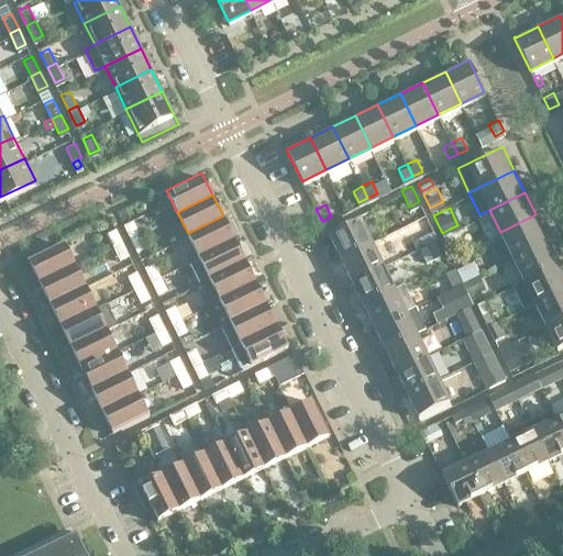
[(144,212),(132,218),(139,231),(151,225),(144,212)]
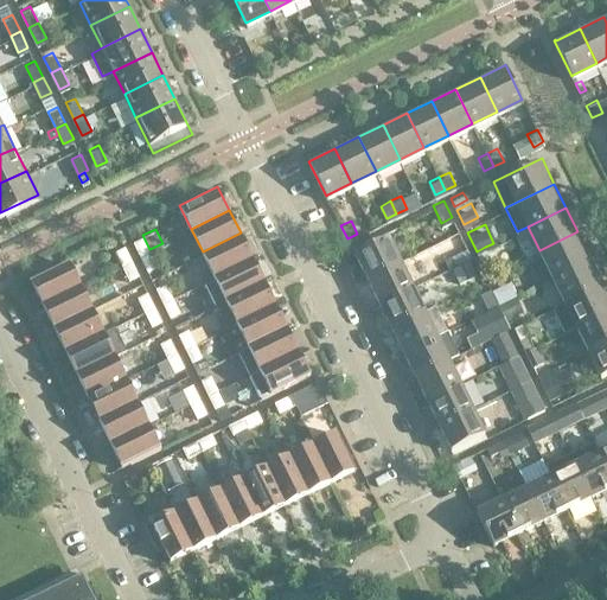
[(589,256),(577,231),(540,250),(551,275),(589,256)]
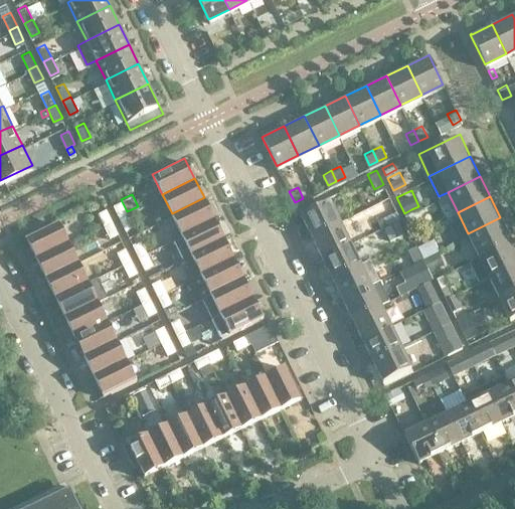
[(213,217),(204,197),(172,213),(181,232),(213,217)]
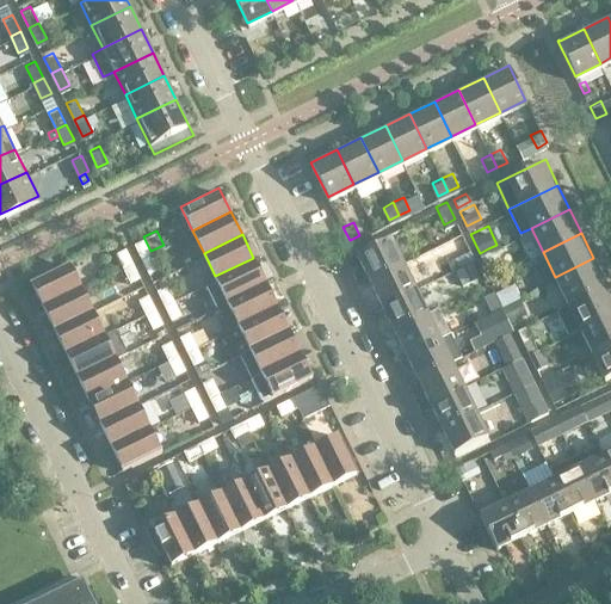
[(356,252),(369,277),(402,260),(389,235),(356,252)]
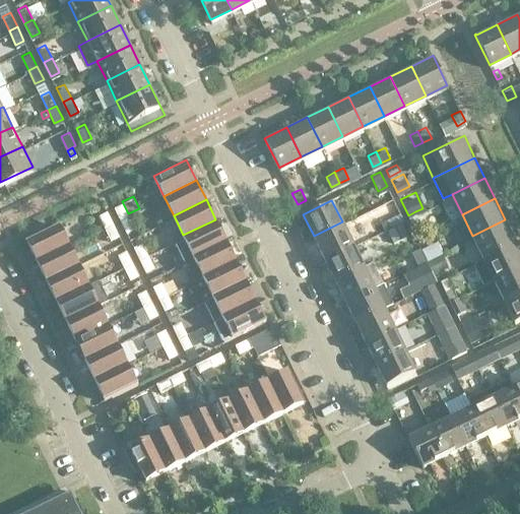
[(122,201),(114,205),(120,217),(128,213),(122,201)]
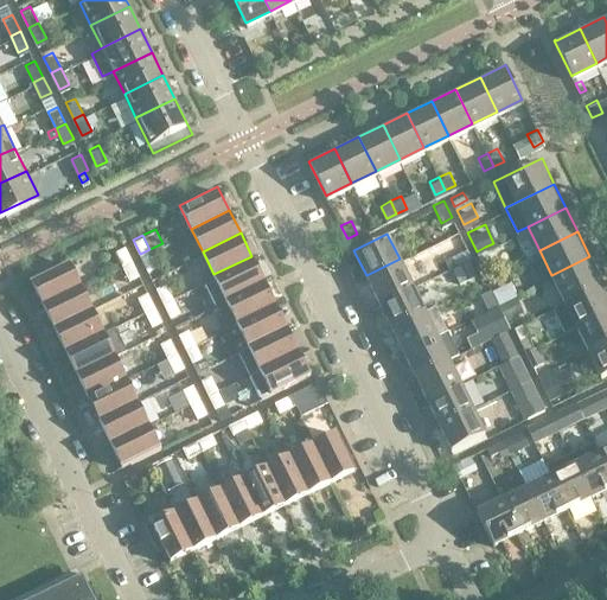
[(132,257),(125,243),(114,248),(121,263),(132,257)]
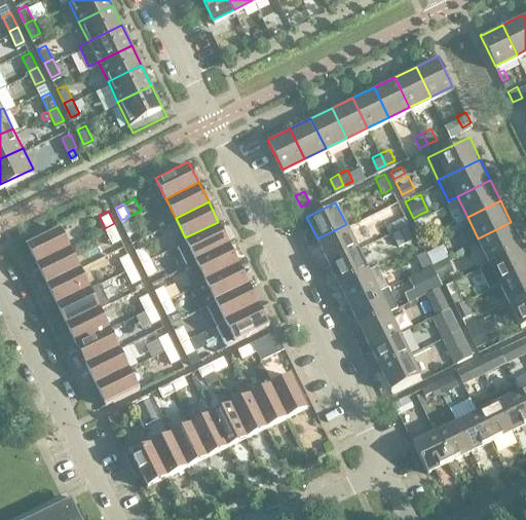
[(404,211),(384,221),(387,229),(408,219),(404,211)]
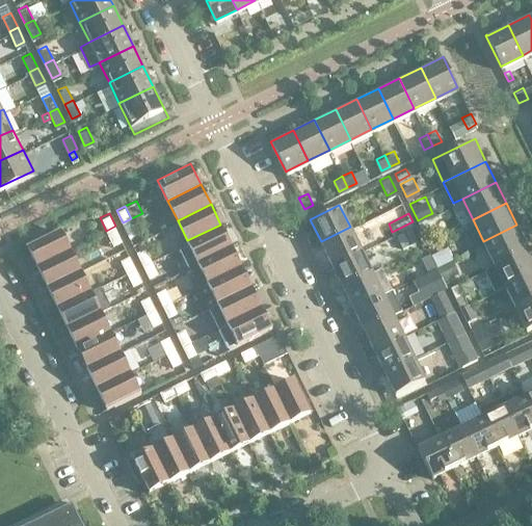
[(430,228),(425,216),(418,220),(423,231),(430,228)]
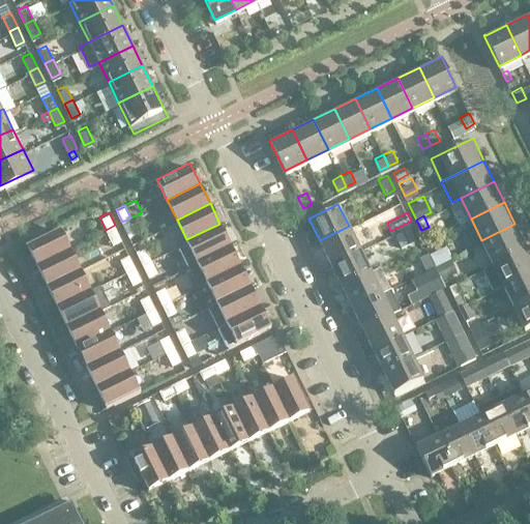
[(137,230),(130,217),(122,222),(128,234),(137,230)]
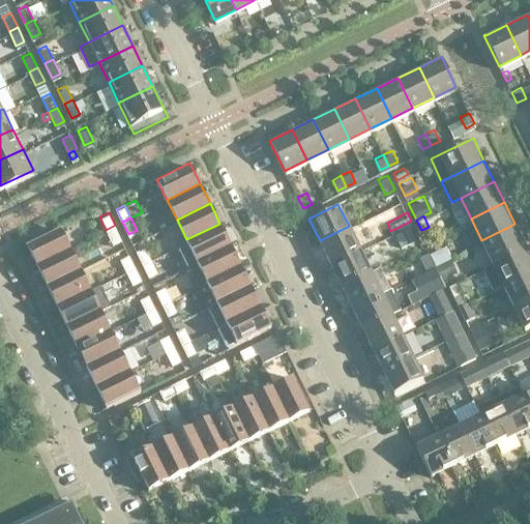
[(409,223),(393,230),(401,244),(415,237),(409,223)]
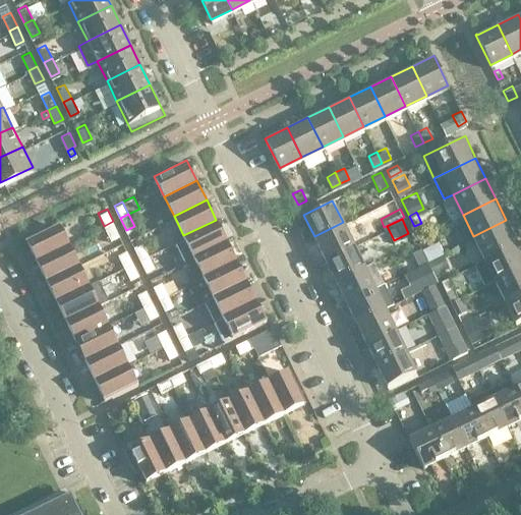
[(226,239),(216,220),(183,235),(175,240),(184,260),(226,239)]
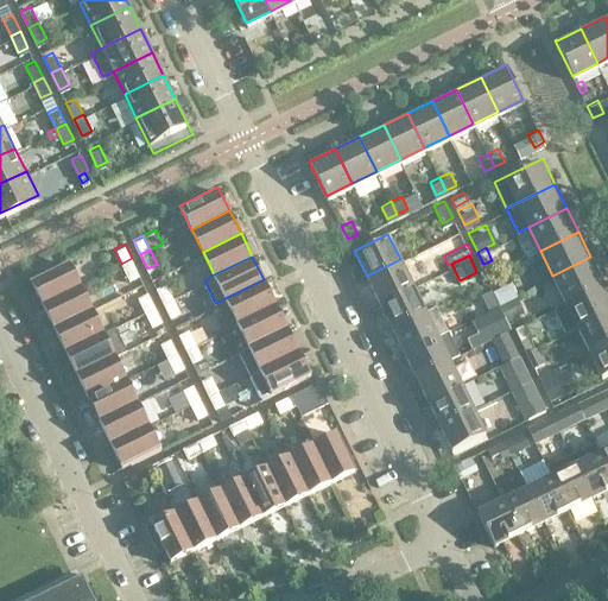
[(602,280),(590,257),(552,276),(564,299),(602,280)]
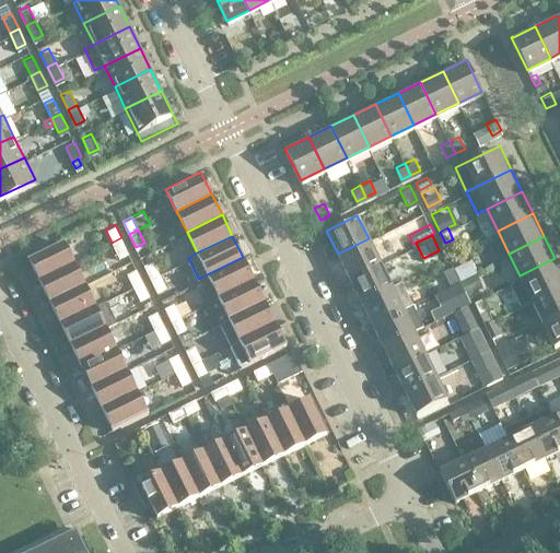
[(128,251),(121,237),(112,243),(118,256),(128,251)]
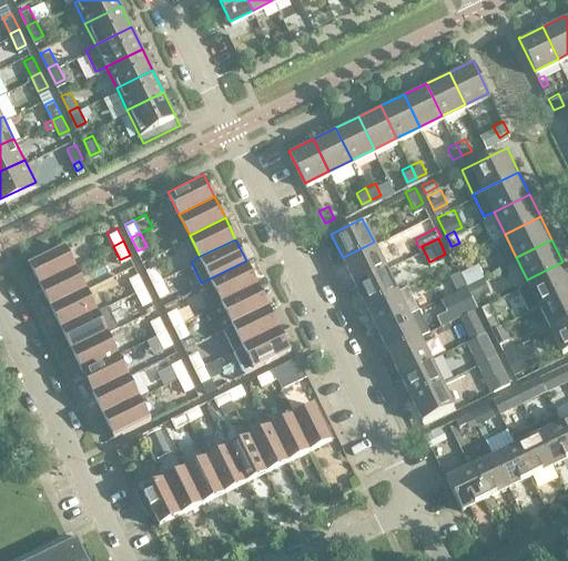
[(385,265),(374,242),(343,257),(354,281),(385,265)]
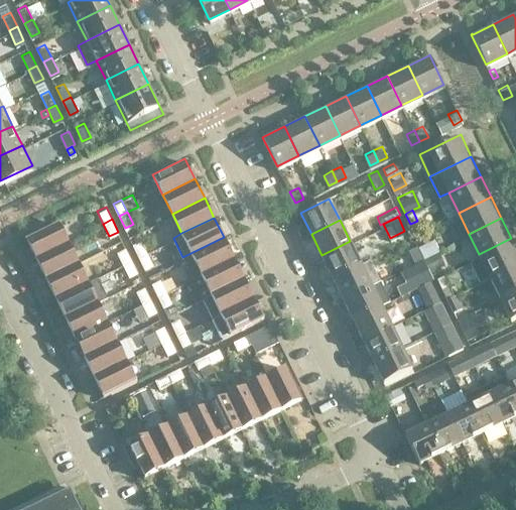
[(25,236),(35,256),(68,241),(58,221),(25,236)]
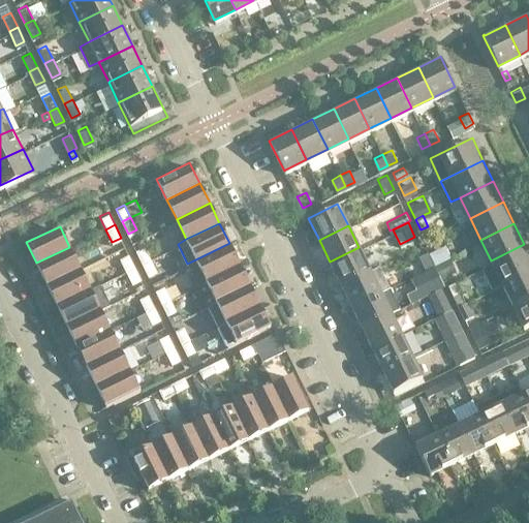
[(442,242),(427,249),(434,263),(446,256),(448,255),(442,242)]
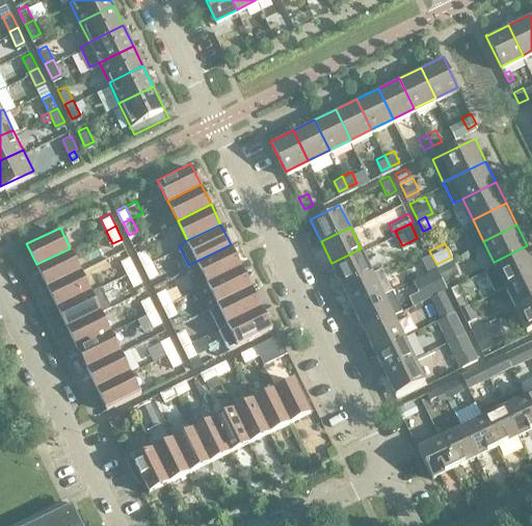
[(240,265),(231,244),(188,265),(198,285),(207,281),(240,265)]
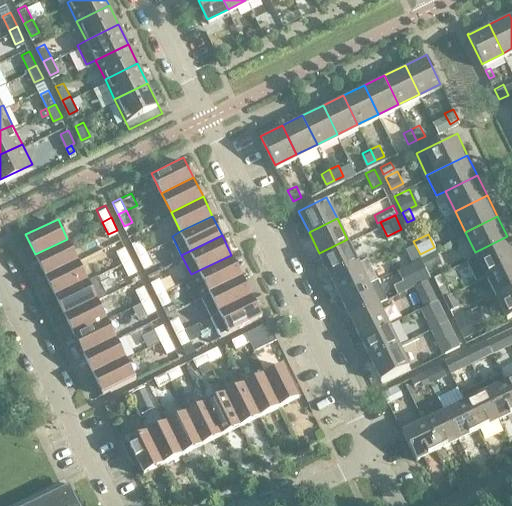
[(139,236),(131,241),(137,253),(145,249),(139,236)]
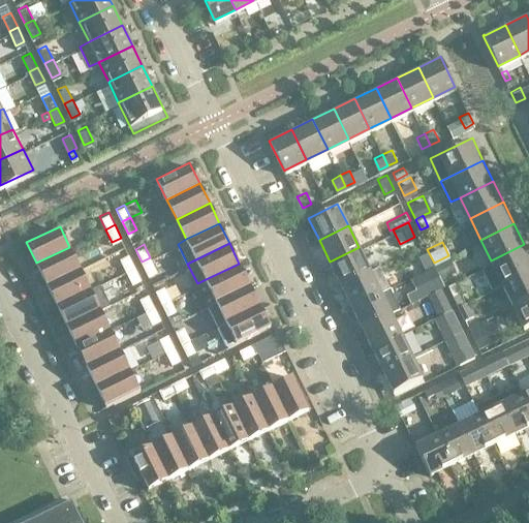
[(528,268),(528,253),(524,244),(491,260),(481,266),(492,286),(501,282),(528,268)]
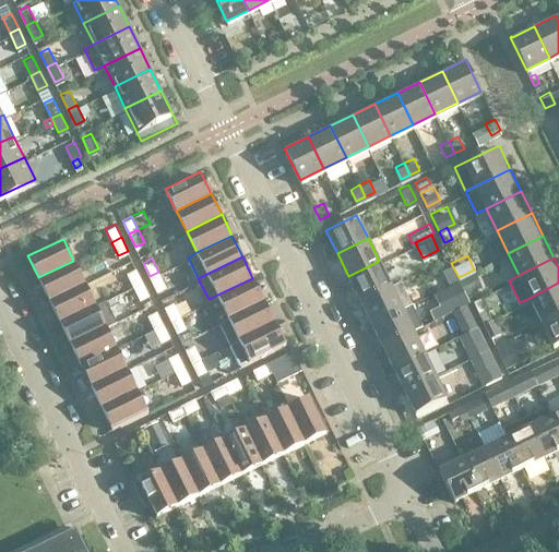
[(84,282),(73,261),(38,277),(49,299),(84,282)]
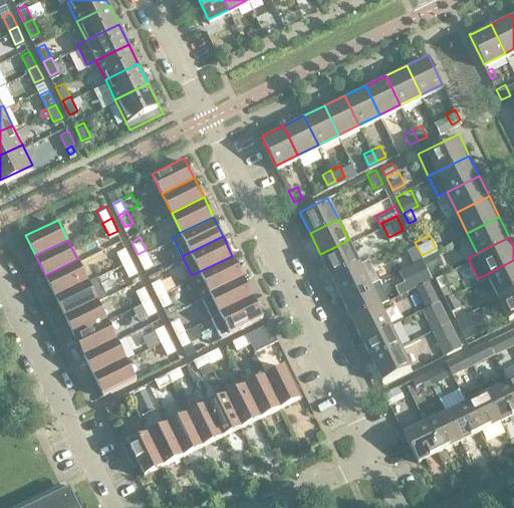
[(358,260),(348,240),(320,254),(330,274),(358,260)]
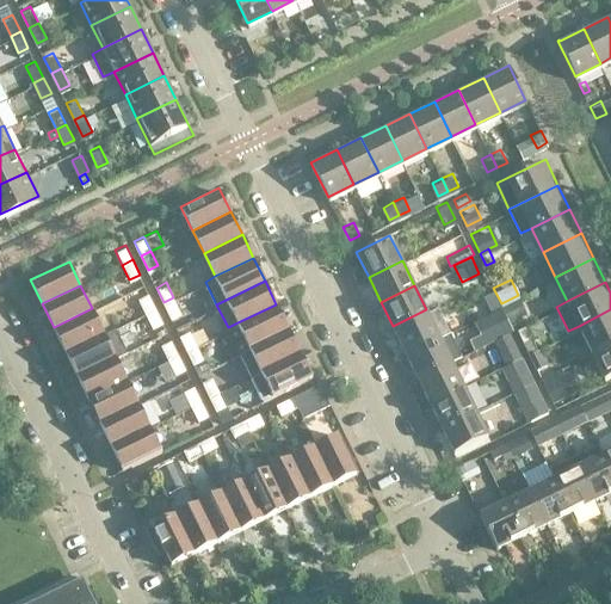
[(493,287),(482,291),(491,308),(501,303),(493,288),(493,287)]
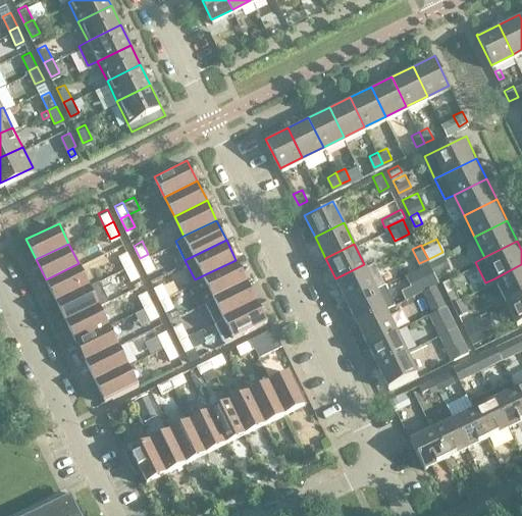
[(133,261),(126,249),(117,253),(123,265),(133,261)]
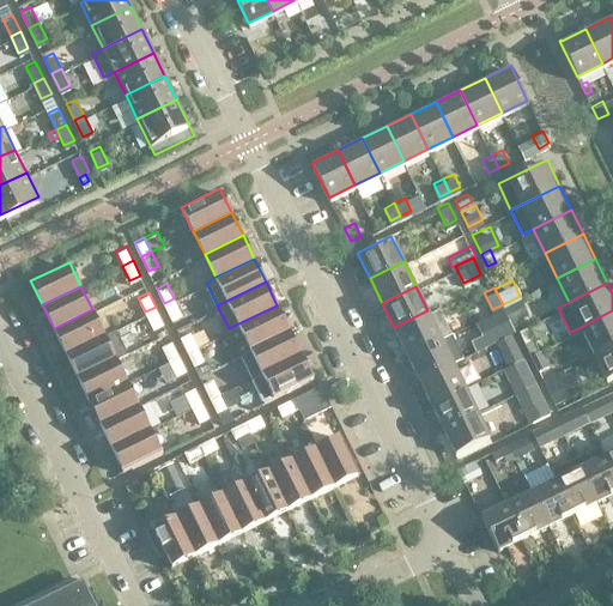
[(517,297),(503,304),(509,319),(525,311),(517,297)]
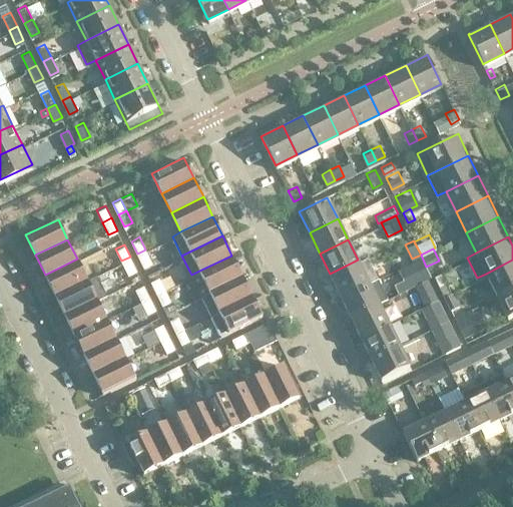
[(151,262),(145,249),(137,254),(143,266),(151,262)]
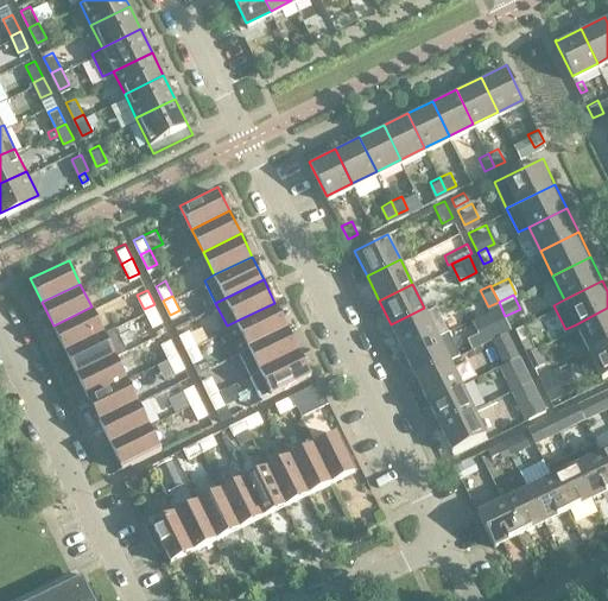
[(286,326),(274,303),(236,321),(248,345),(286,326)]
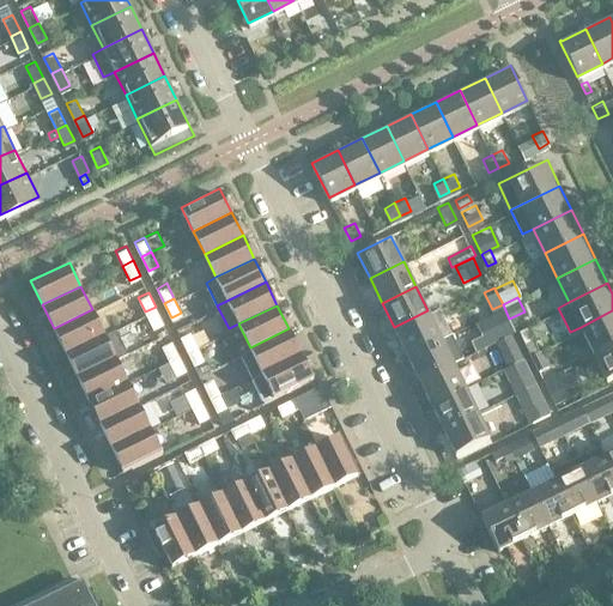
[(451,329),(439,305),(428,310),(394,327),(406,352),(439,335),(451,329)]
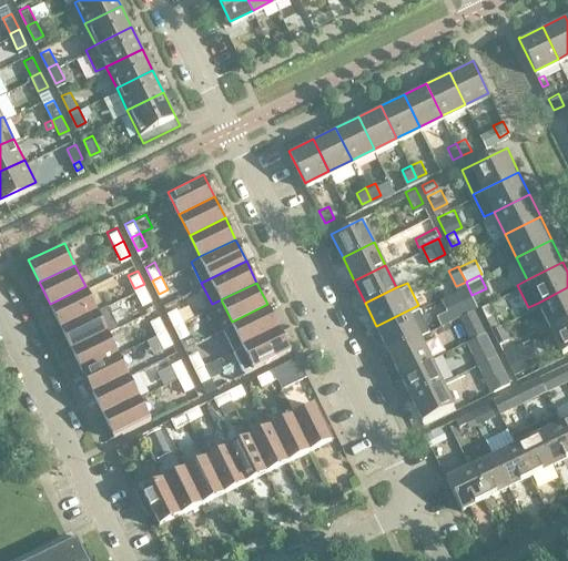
[(150,297),(144,284),(134,288),(141,302),(150,297)]
